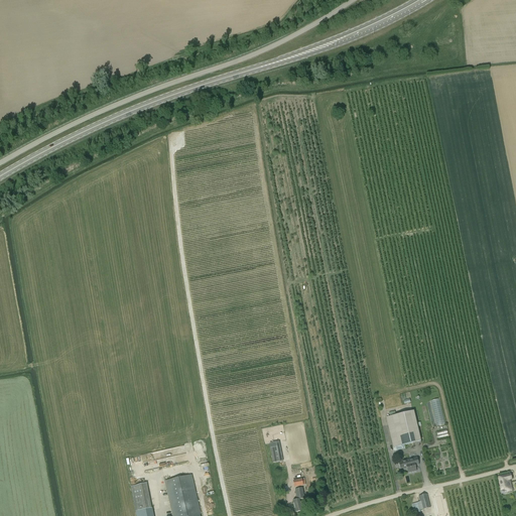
[(445,424),(440,398),(431,400),(436,426),(445,424)]
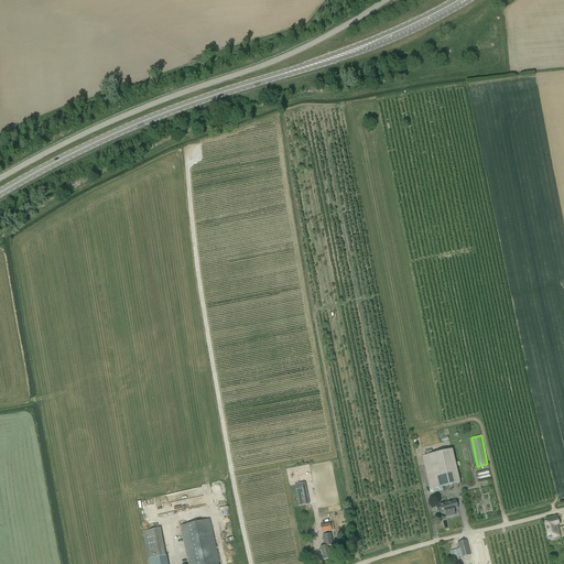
[(430,489),(461,483),(453,449),(422,457),(430,490),(430,489)]
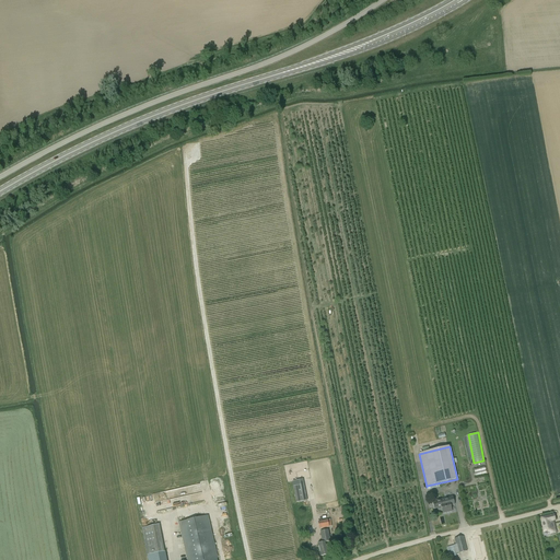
[(476,476),(487,474),(485,467),(474,469),(476,476)]
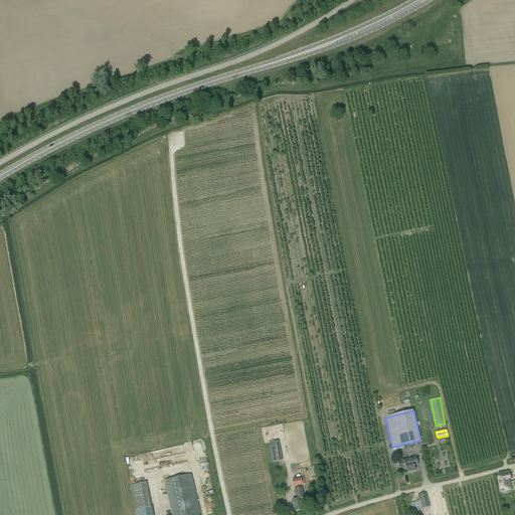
[(273,463),(283,461),(280,446),(270,448),(273,463)]
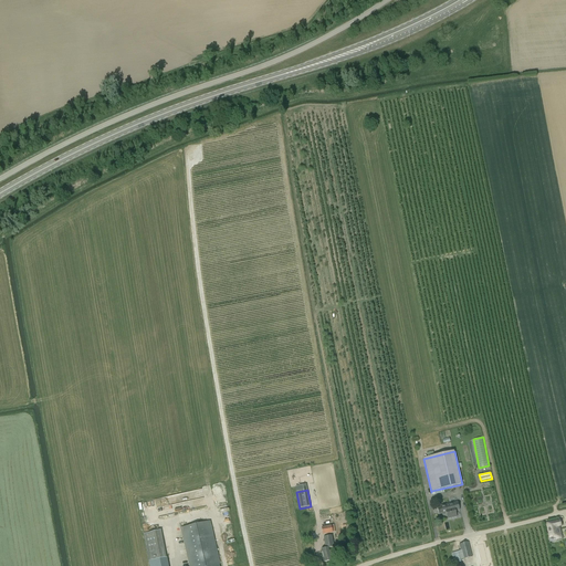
[(154,499),(157,516),(170,514),(170,512),(174,511),(173,505),(180,504),(179,494),(154,499)]
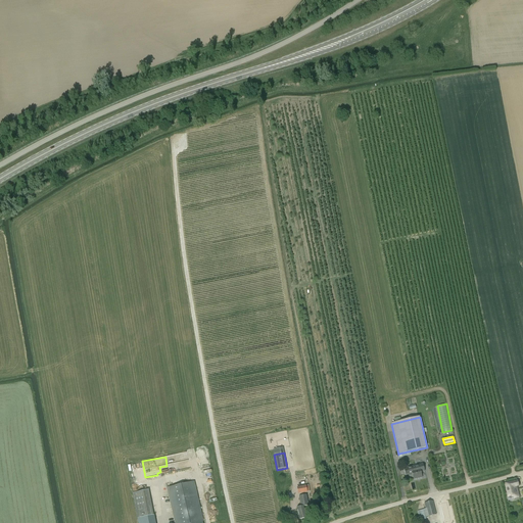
[(425,472),(423,464),(419,465),(407,468),(407,469),(405,470),(406,475),(409,474),(409,476),(413,475),(414,480),(422,477),(421,471),(424,470),(425,472)]
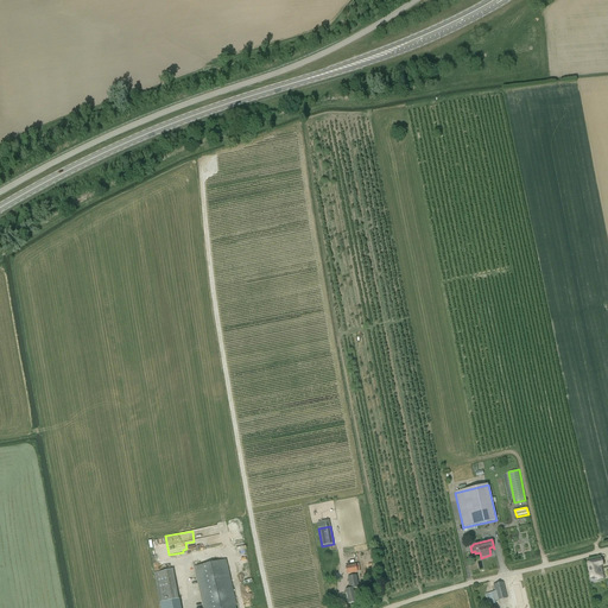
[(312,571),(323,569),(318,551),(308,553),(312,571)]
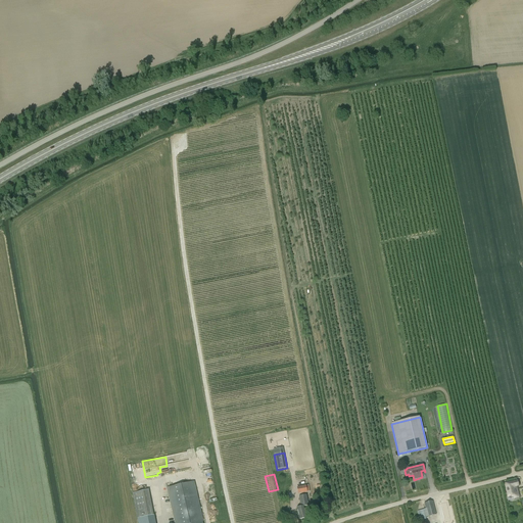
[(520,498),(518,489),(515,489),(515,487),(518,486),(517,481),(510,483),(513,495),(514,500),(520,498)]
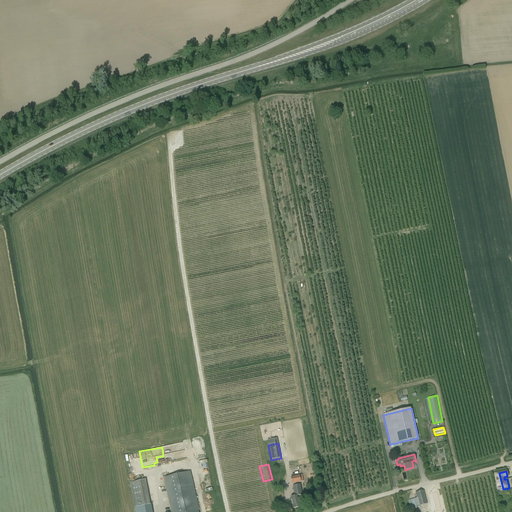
[(189,472),(164,478),(172,511),(193,511),(198,511),(189,472)]
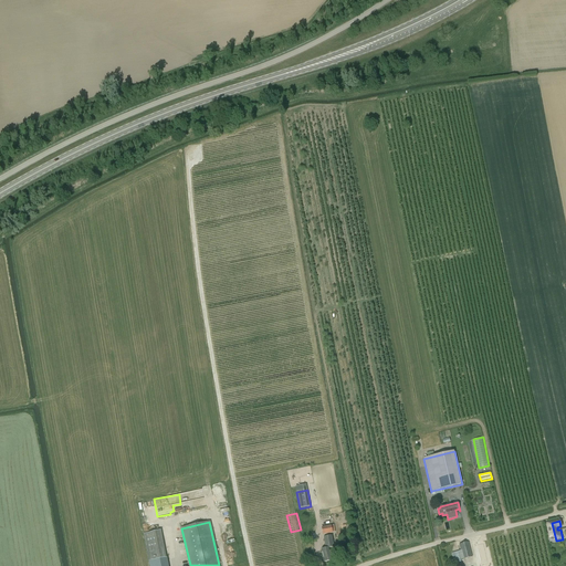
[(333,533),(332,526),(322,527),(323,535),(333,533)]
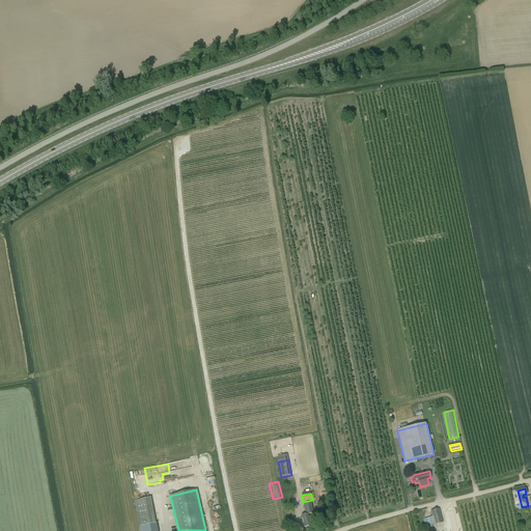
[(135,501),(137,511),(137,513),(140,527),(156,524),(152,508),(150,498),(135,501)]
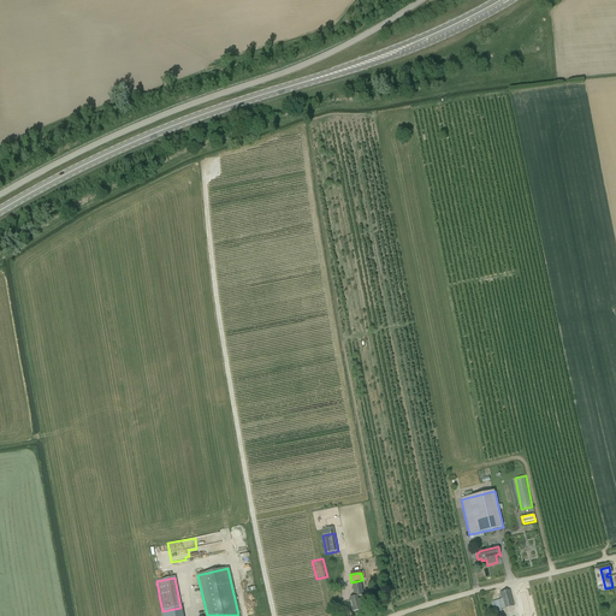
[(355,597),(350,598),(353,612),(361,610),(359,597),(363,596),(361,584),(353,585),(355,597)]
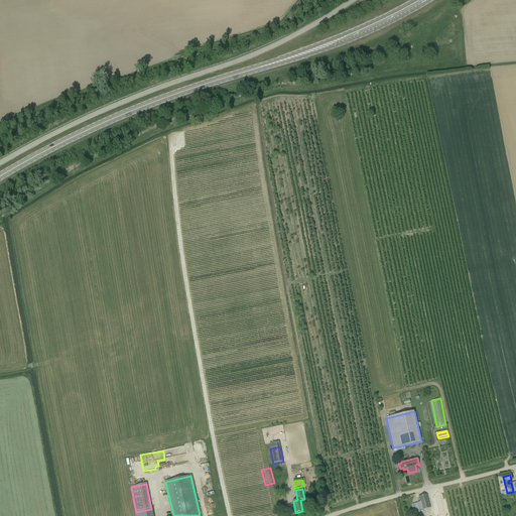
[(420,512),(419,511),(430,508),(427,494),(418,497),(419,502),(417,503),(411,504),(414,514),(420,512)]
